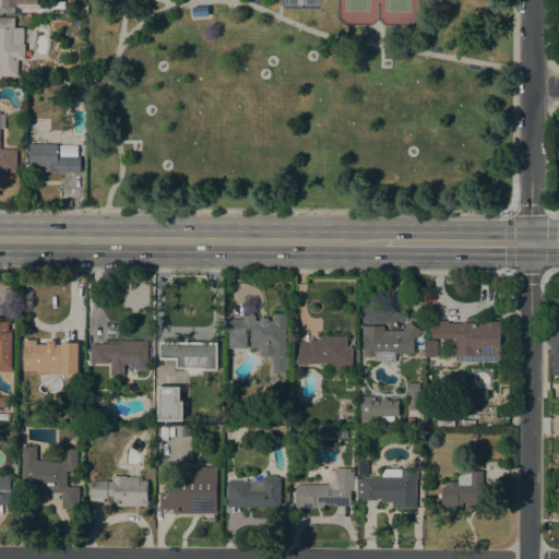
[(76,13),(76,7),(79,7),(79,3),(83,3),(83,7),(87,7),(87,13),(76,13)]
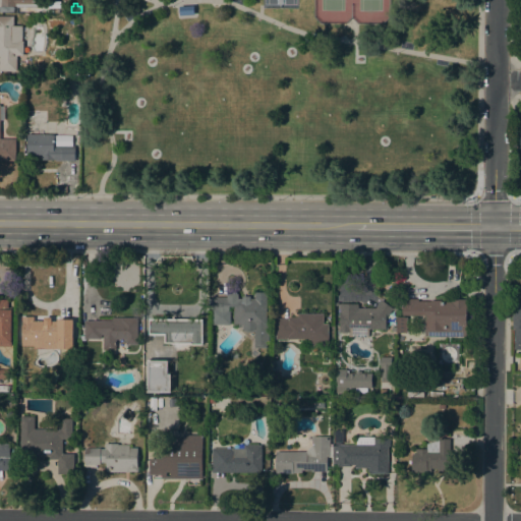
[(193,5),(194,14),(179,15),(179,6),(193,5)]
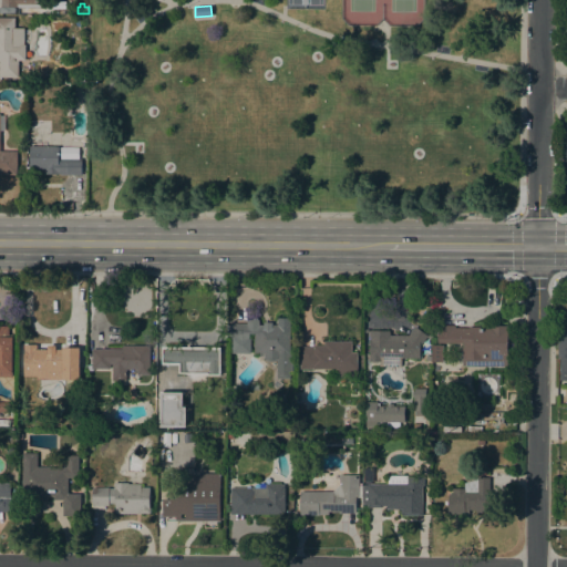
[(0,17),(14,17),(14,28),(24,28),(24,44),(26,44),(26,60),(18,60),(18,78),(0,78),(0,17)]
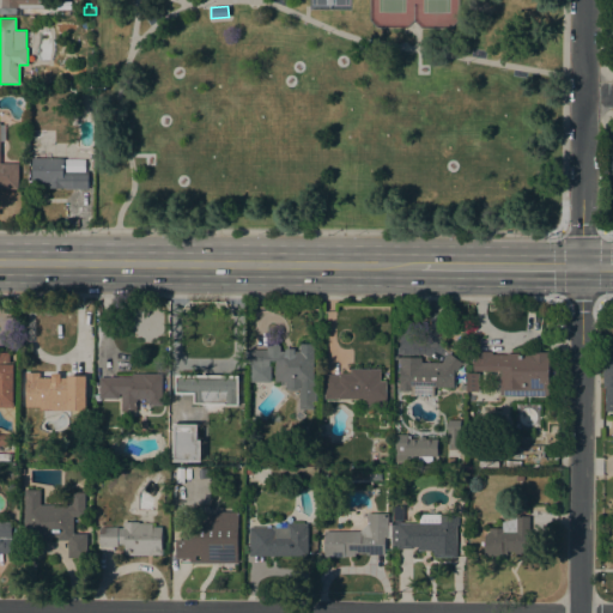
[(18,189),(0,189),(0,125),(5,125),(5,141),(0,141),(0,163),(18,163),(18,189)]
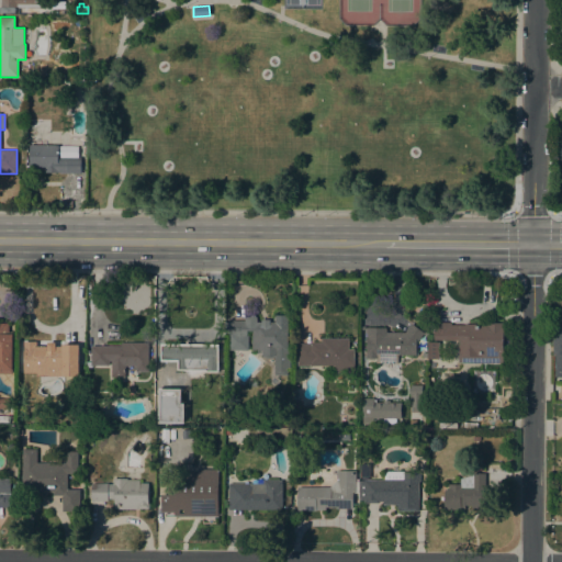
[(58,157),(80,157),(80,172),(55,172),(55,173),(44,173),(44,169),(30,169),(30,145),(58,145),(58,146),(58,157)]
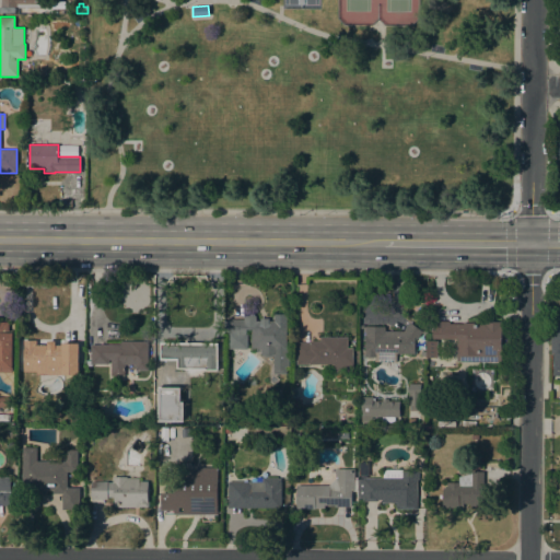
[(559,375),(552,375),(552,352),(550,352),(551,317),(552,317),(552,312),(559,312),(559,375)]
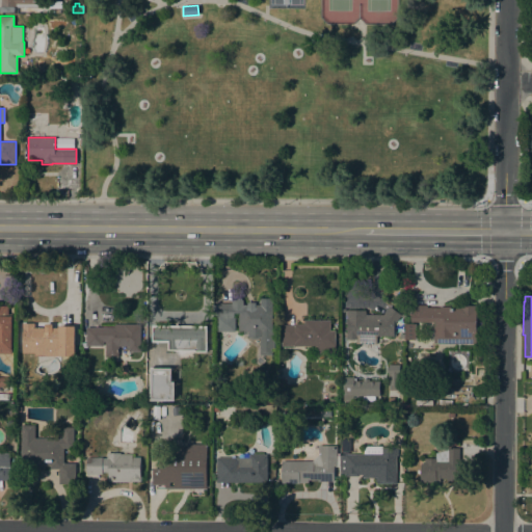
[(260,304),(260,298),(271,298),(272,328),(273,328),(274,348),(271,348),(271,355),(260,355),(260,336),(258,336),(258,338),(253,338),(253,336),(247,336),(247,331),(238,331),(238,313),(233,313),(233,317),(213,317),(213,304),(217,304),(217,303),(231,303),(231,300),(234,297),(240,297),(243,300),(243,304),(246,304),(246,302),(255,302),(255,304),(260,304)]
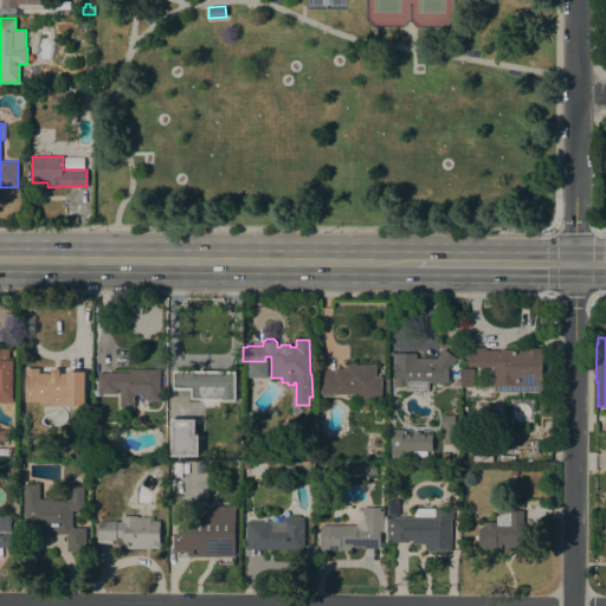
[(494,366),(466,366),(468,347),(487,347),(487,350),(500,350),(500,349),(513,349),(513,350),(523,350),(523,347),(542,348),(542,352),(541,392),(494,391),(494,366)]
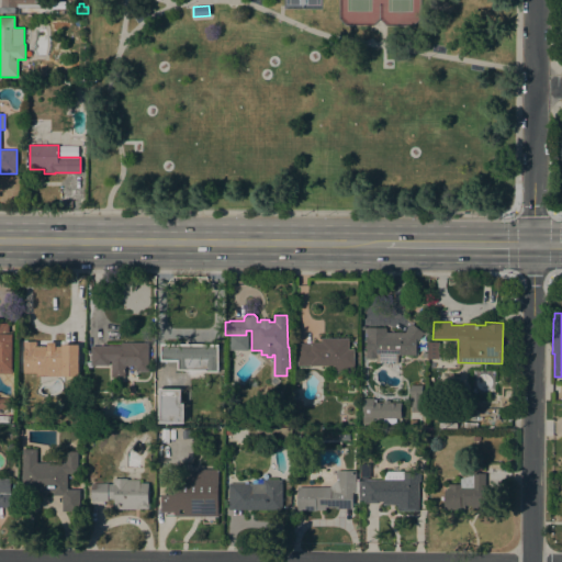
[(0,323),(8,323),(8,334),(12,334),(12,353),(14,353),(14,366),(12,366),(12,373),(0,373),(0,323)]
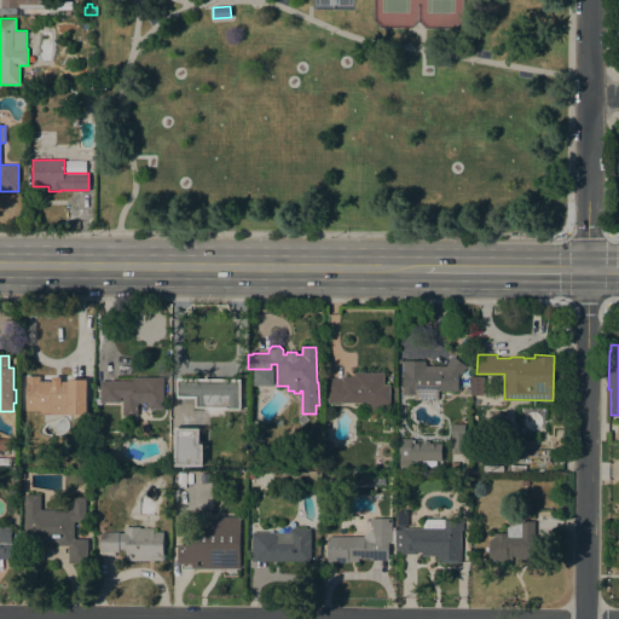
[(446,366),(452,357),(467,366),(458,377),(458,383),(460,383),(460,389),(457,389),(457,391),(438,391),(438,400),(414,400),(414,394),(403,394),(403,360),(424,362),(424,366),(446,366)]
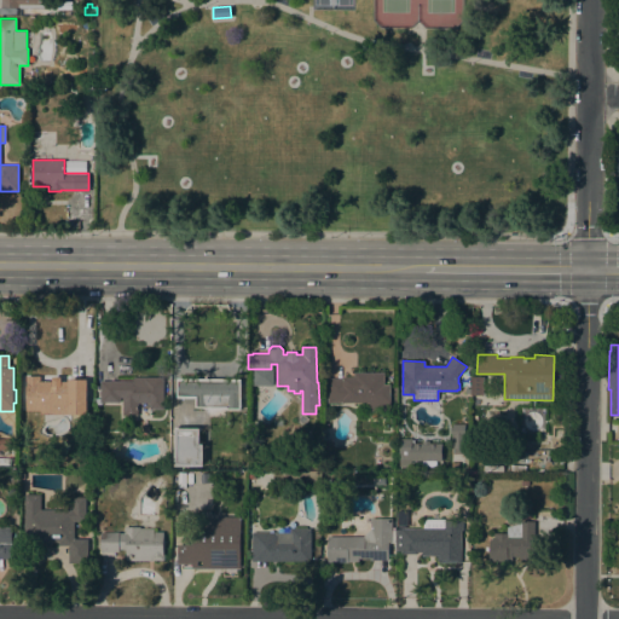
[(383,372),(383,385),(389,385),(389,411),(369,411),(369,403),(327,403),(327,379),(342,379),(342,376),(353,376),(353,372),(383,372)]
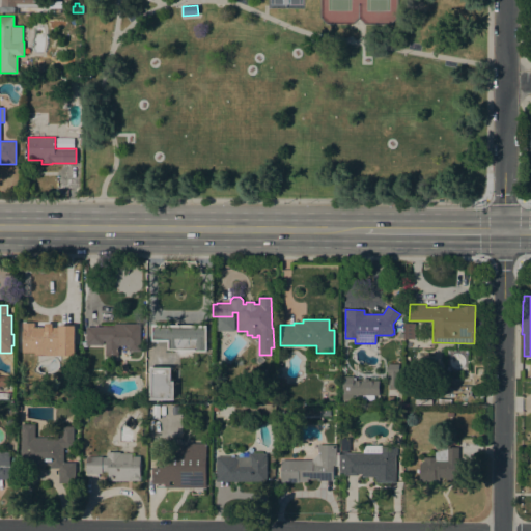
[(414,339),(404,339),(404,323),(414,323),(414,339)]
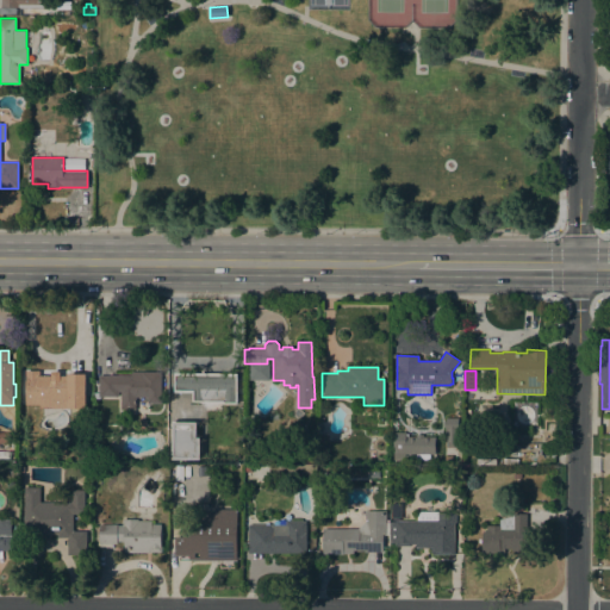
[(135,410),(120,410),(120,392),(117,392),(117,397),(99,397),(99,398),(93,398),(93,392),(98,392),(98,375),(131,375),(131,372),(157,372),(161,372),(161,403),(147,403),(147,397),(135,397),(135,403),(135,410)]
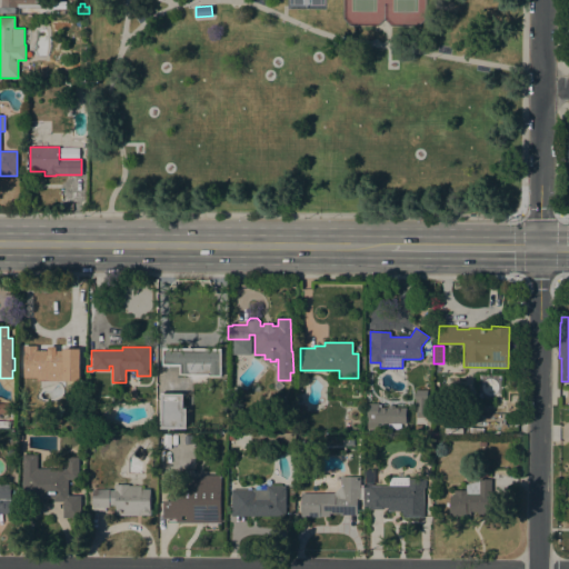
[(79,380),(73,380),(73,386),(65,386),(65,380),(62,380),(62,376),(55,376),(53,378),(39,377),(39,375),(23,375),(23,348),(79,349),(79,380)]
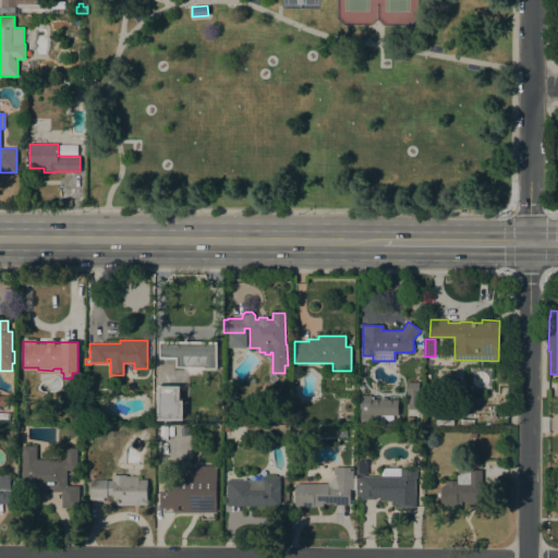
[(217,341),(217,370),(204,370),(204,367),(176,367),(176,359),(159,359),(159,341),(217,341)]
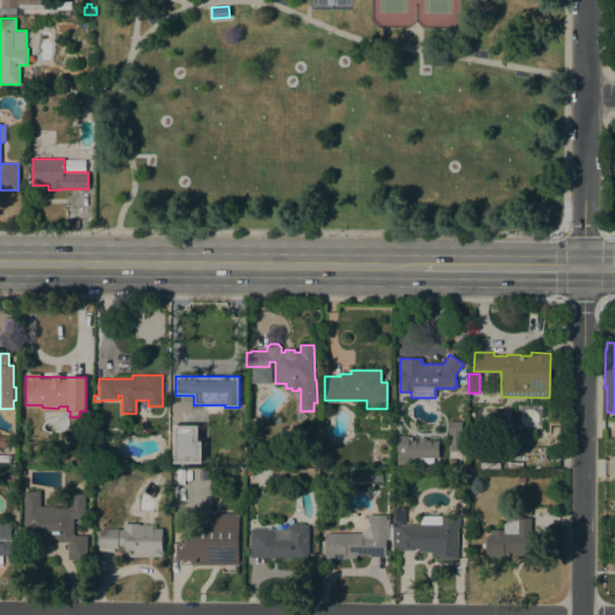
[(448,422),(461,422),(461,446),(457,446),(457,451),(449,451),(449,446),(448,446),(448,422)]
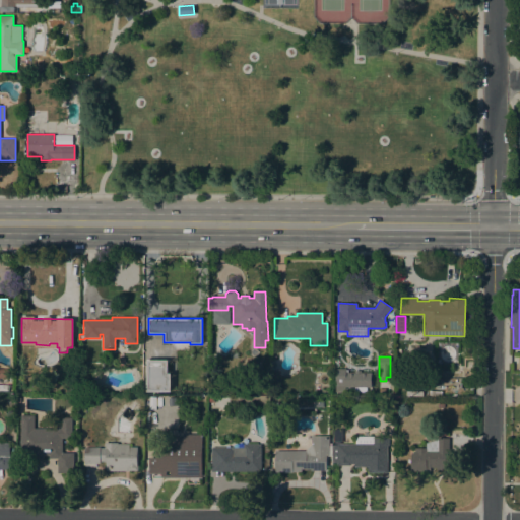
[(168,360),(168,373),(171,373),(171,392),(146,391),(147,360),(168,360)]
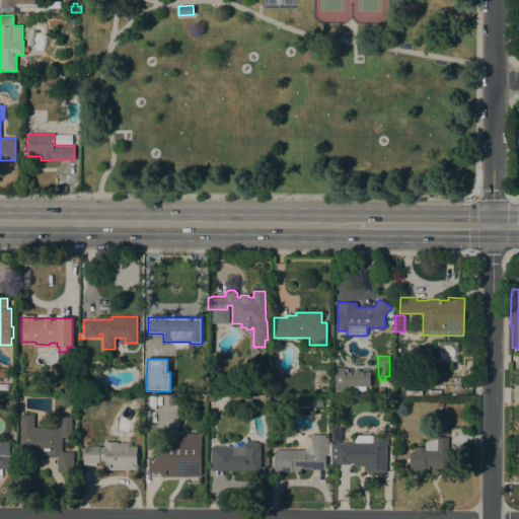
[(0,368),(9,368),(9,376),(0,376),(0,368)]
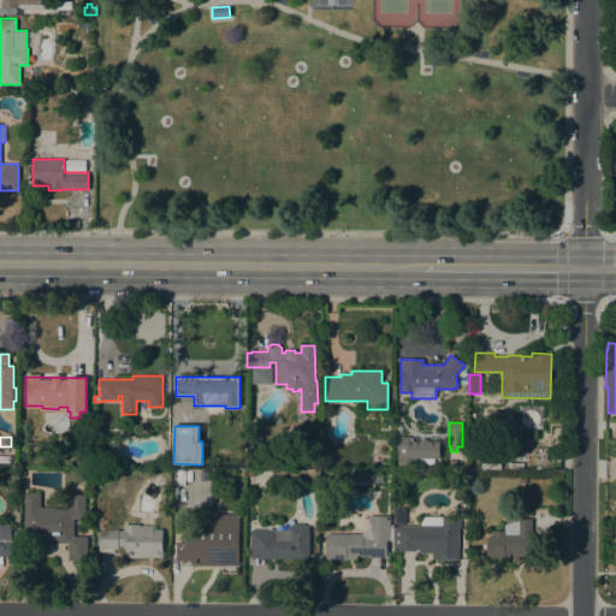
[(396,437),(409,437),(409,442),(419,440),(419,438),(427,438),(427,440),(439,440),(439,450),(440,450),(440,457),(439,457),(439,458),(431,458),(431,457),(427,457),(427,463),(412,465),(412,458),(409,458),(409,465),(397,465),(396,437)]
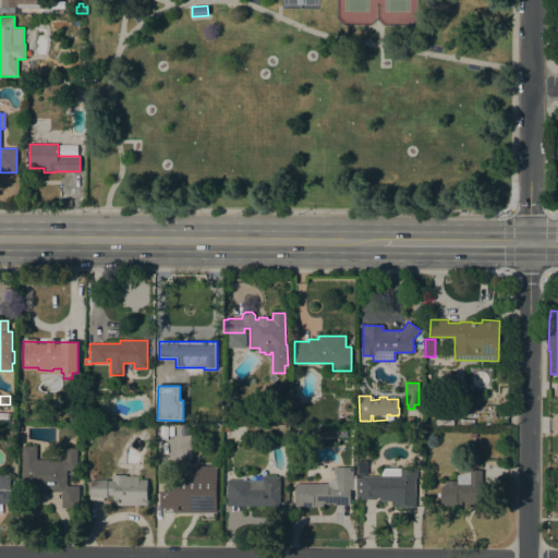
[(81,408),(81,421),(69,421),(69,409),(81,408)]
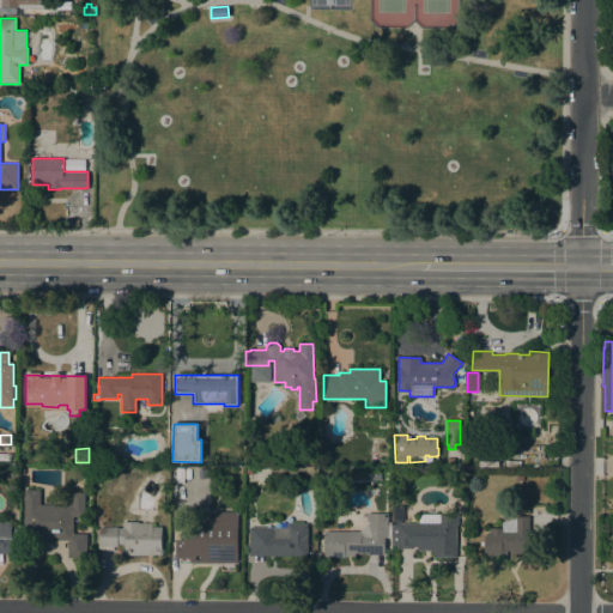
[(71,504),(71,492),(85,492),(85,516),(73,516),(73,533),(86,533),(86,558),(68,558),(68,540),(58,540),(58,536),(52,536),(52,540),(24,540),(24,490),(40,490),(40,504),(71,504)]
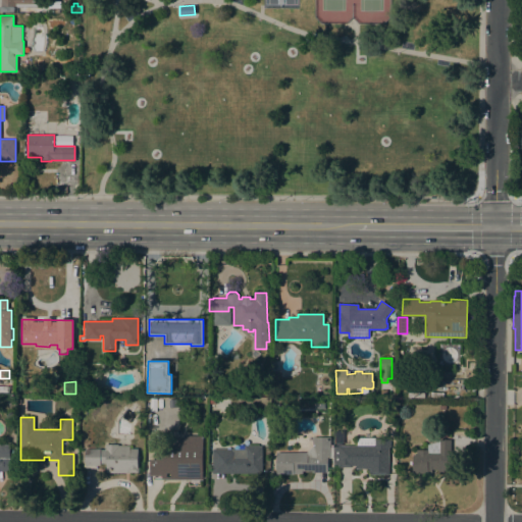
[(356,446),(356,437),(389,438),(389,448),(388,448),(388,475),(369,474),(369,468),(356,468),(356,466),(351,466),(351,467),(337,467),(337,465),(334,465),(334,447),(335,447),(335,444),(334,444),(334,430),(343,430),(343,444),(342,444),(342,445),(356,446)]
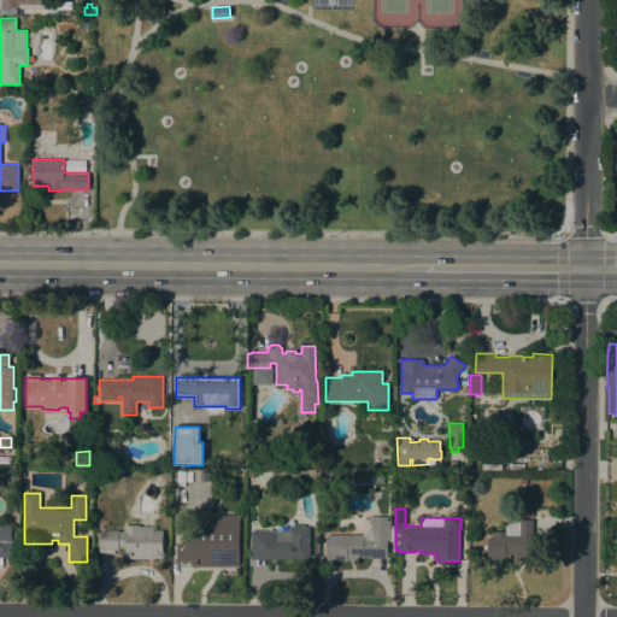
[(239,566),(216,566),(216,565),(193,565),(193,562),(177,562),(177,545),(192,545),(192,522),(217,523),(217,515),(240,516),(239,566)]
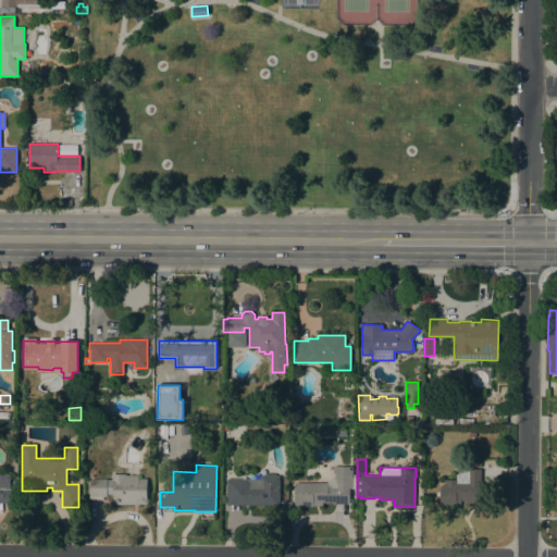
[(326,483),(333,477),(333,466),(353,466),(353,478),(355,478),(355,496),(349,496),(349,504),(332,504),(332,503),(324,503),(319,506),(296,507),(295,483),(326,483)]
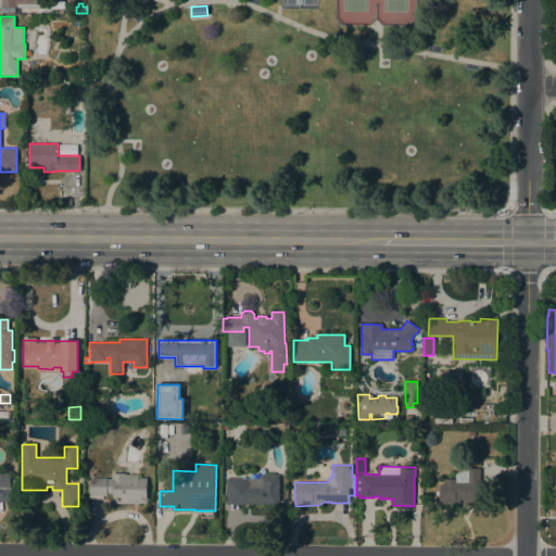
[(480,483),(492,483),(492,503),(466,503),(466,500),(459,500),(459,504),(439,504),(439,484),(440,484),(440,479),(455,479),(455,474),(468,469),(468,468),(480,468),(480,483)]
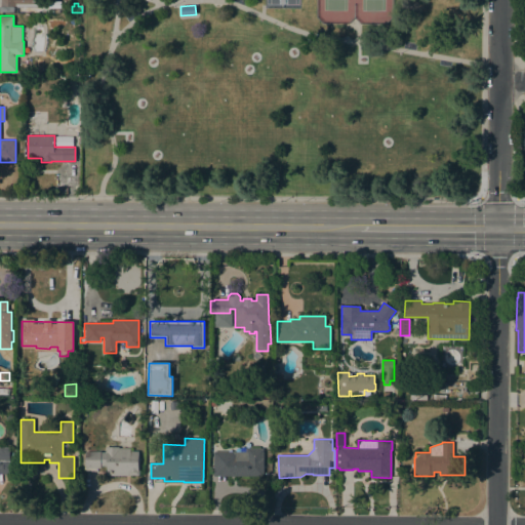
[(0,447),(9,447),(9,451),(12,451),(12,455),(9,455),(9,462),(12,462),(12,466),(9,466),(9,474),(0,474),(0,447)]
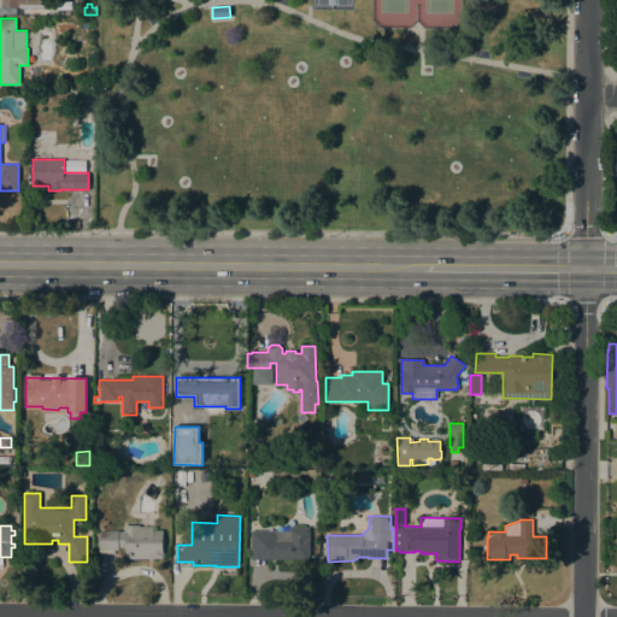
[(124,547),(118,547),(118,550),(99,550),(99,530),(118,530),(118,532),(123,532),(123,526),(140,526),(140,527),(153,527),(153,530),(163,530),(163,552),(164,552),(164,558),(124,559),(124,547)]
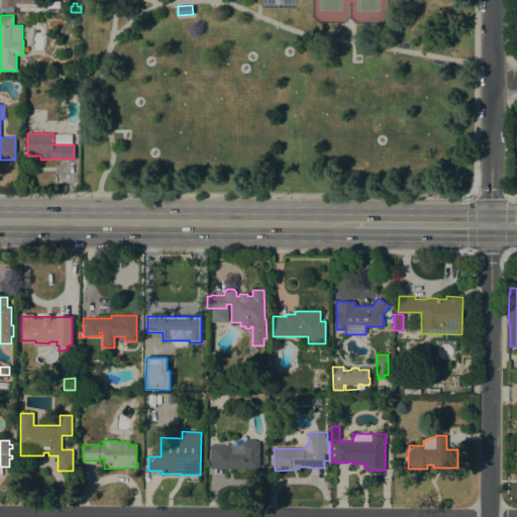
[(241,445),(241,441),(260,441),(260,469),(210,469),(210,444),(241,445)]
